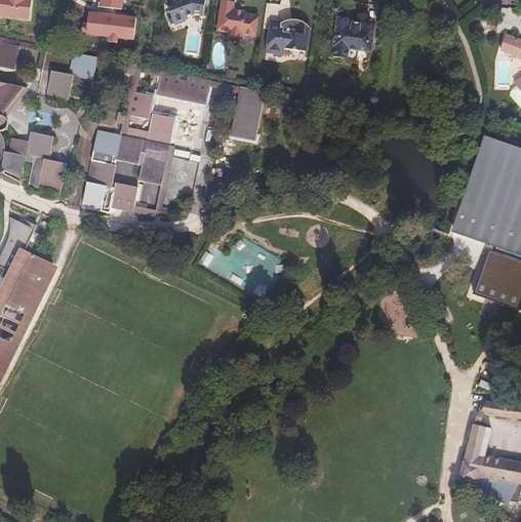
[(0,0),(0,13),(25,16),(27,0),(0,0)]
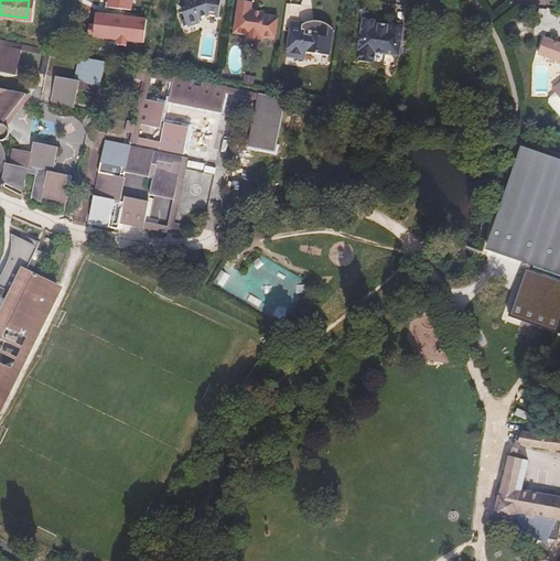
[(219,6),(219,0),(179,0),(178,7),(185,24),(195,21),(194,18),(203,13),(213,14),(215,4),(219,6)]
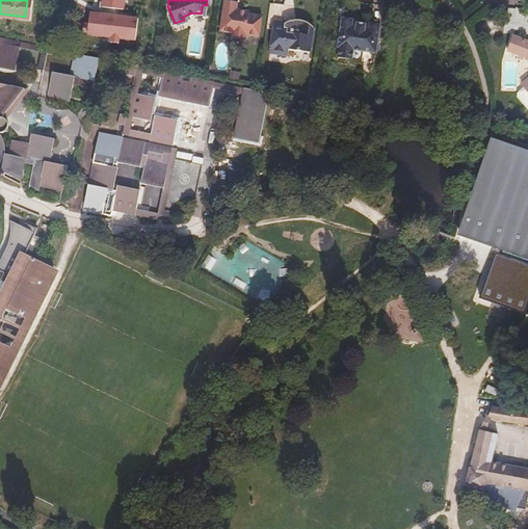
[(233,6),(234,0),(221,0),(216,28),(229,30),(228,36),(241,38),(242,32),(255,34),(257,14),(245,11),(245,8),(233,6)]
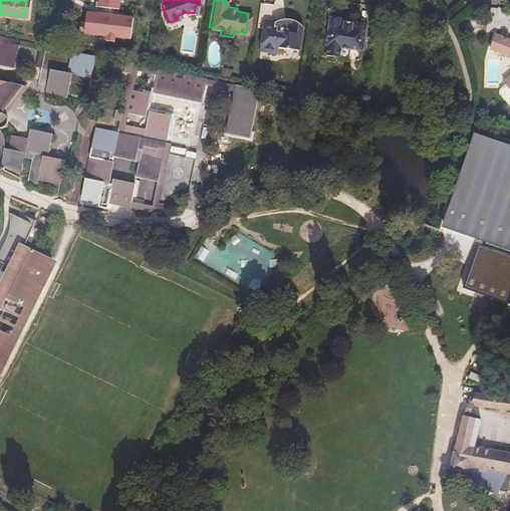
[(130,13),(83,8),(80,32),(126,37),(130,13)]
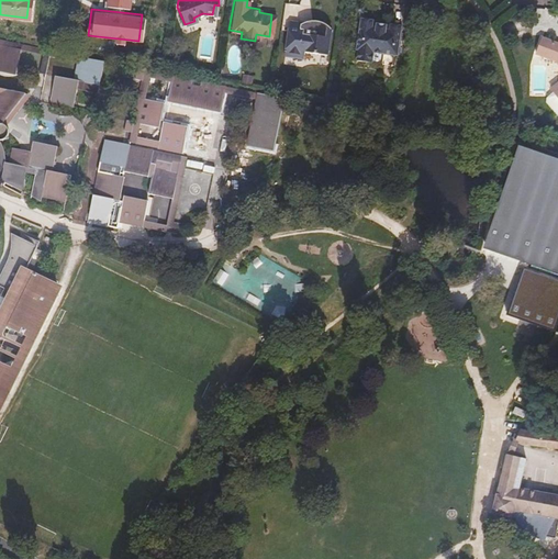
[(371,19),(356,17),(352,48),(354,48),(353,59),(368,62),(369,51),(393,55),(398,24),(386,23),(384,30),(370,28),(371,19)]
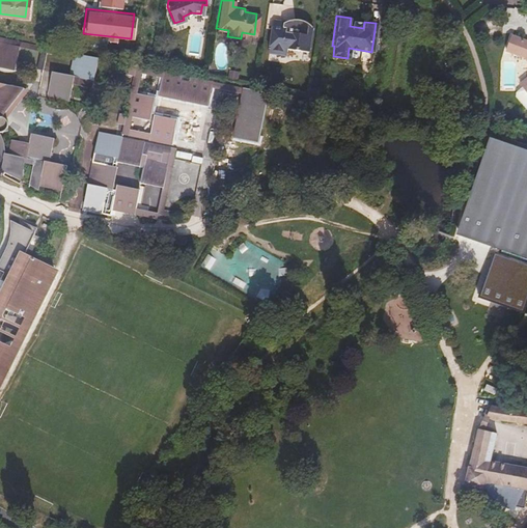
[(284,20),(270,18),(267,45),(278,53),(282,54),(283,48),(304,51),(307,27),(302,22),(299,20),(299,22),(290,21),(289,23),(284,22),(284,20)]
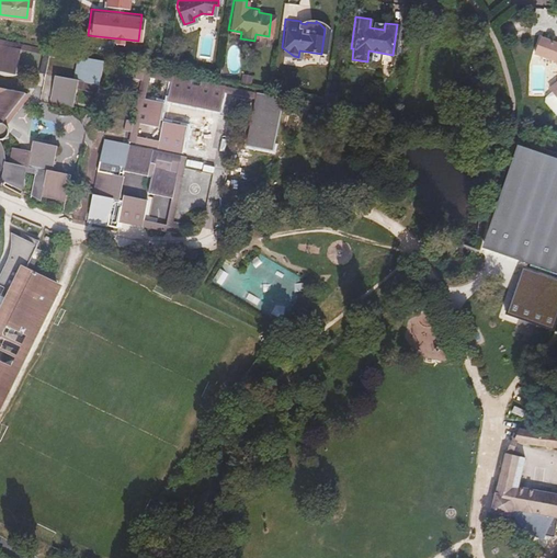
[(556,43),(553,43),(535,35),(529,49),(548,58),(554,67),(552,79),(541,87),(543,90),(556,107),(556,106),(556,43)]
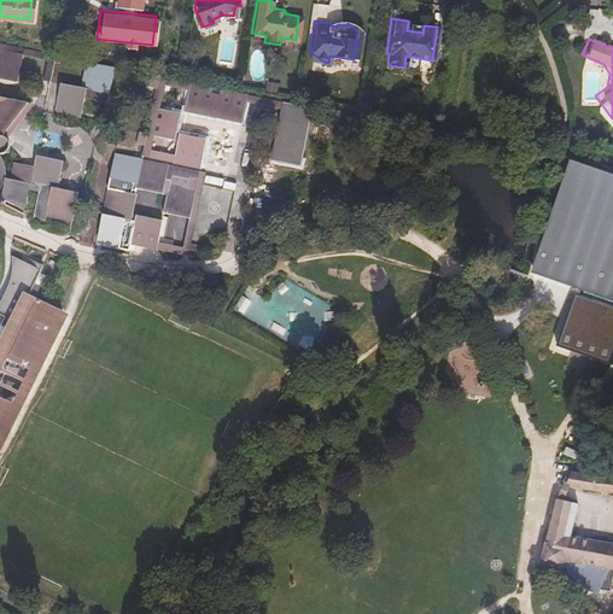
[(7,144),(6,138),(3,134),(27,101),(0,95),(0,79),(16,82),(22,54),(47,60),(54,62),(86,68),(82,87),(60,82),(56,111),(80,116),(85,97),(107,101),(115,66),(0,42),(0,197),(23,209),(28,188),(41,191),(34,215),(45,221),(46,216),(71,221),(77,193),(56,187),(62,161),(35,156),(33,165),(12,162),(9,177),(5,177),(5,167),(0,153),(6,150),(7,144)]
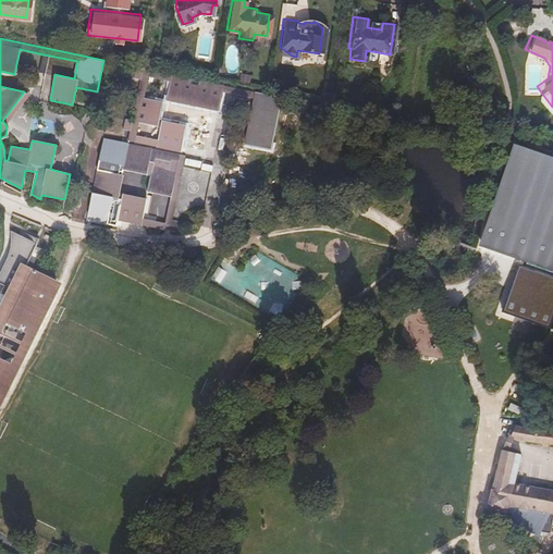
[(46,74),(49,56),(42,54),(39,73),(46,74)]
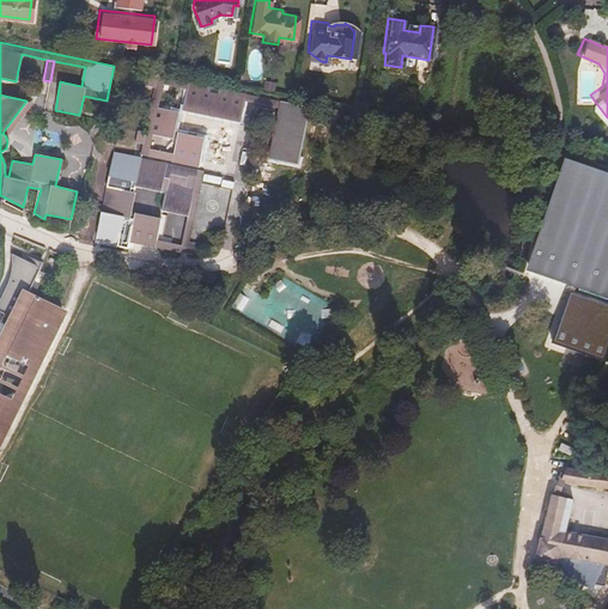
[(150,107),(158,108),(163,84),(187,89),(188,81),(156,74),(153,87),(150,107)]
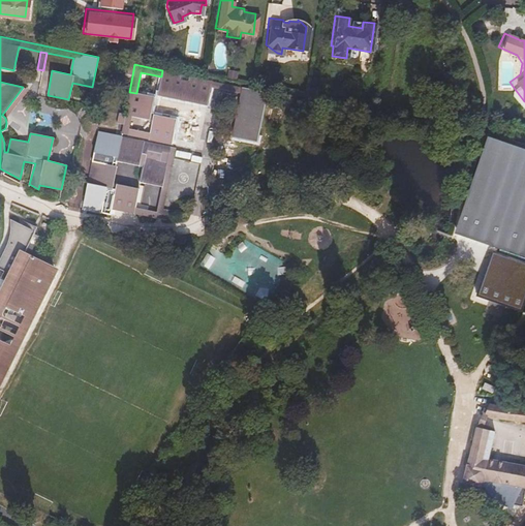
[(162,70),(161,76),(158,95),(207,105),(210,86),(211,81),(162,70)]
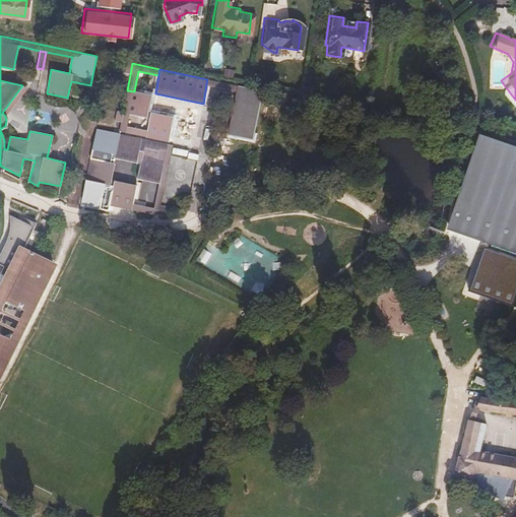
[(207,79),(206,84),(236,90),(237,85),(207,79)]
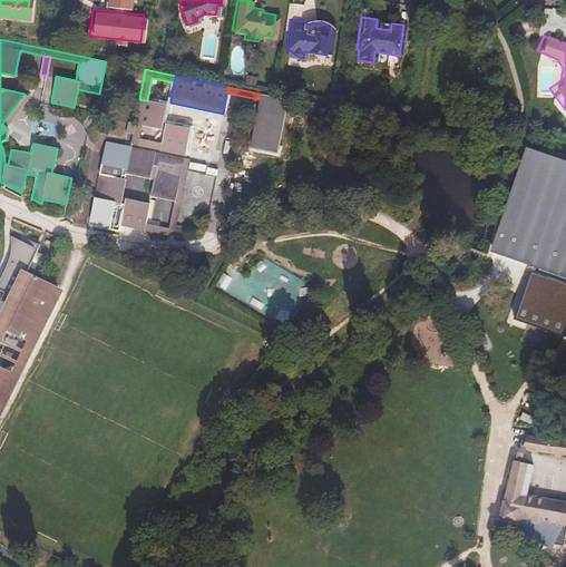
[(555,116),(565,109),(552,91),(546,96),(545,101),(555,116)]
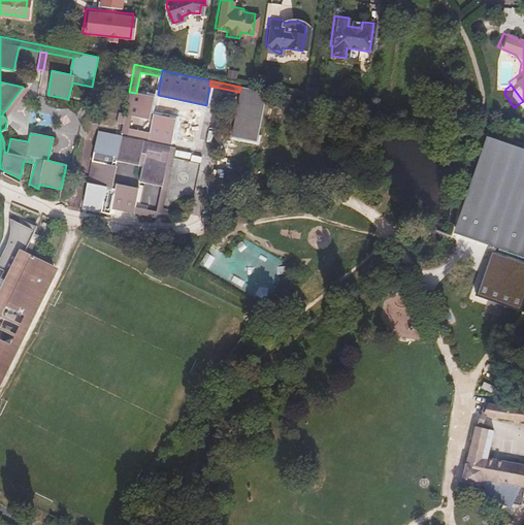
[(2,115),(5,118),(28,88),(23,87),(2,115)]
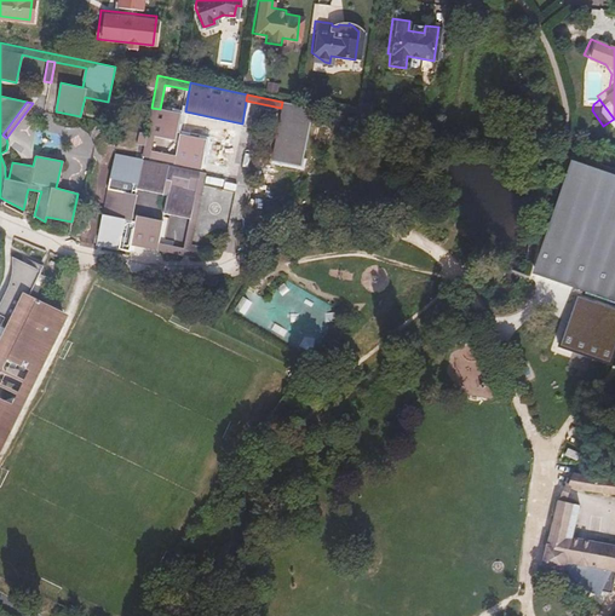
[(282,102),(281,108),(272,157),(302,165),(312,108),(282,102)]
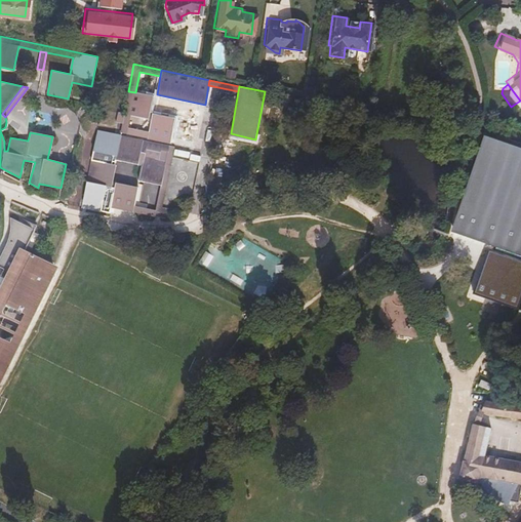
[(153,96),(135,92),(128,91),(124,113),(118,112),(116,121),(122,123),(123,116),(130,117),(142,119),(142,122),(151,124),(149,131),(148,138),(169,143),(174,118),(150,112),(153,96)]
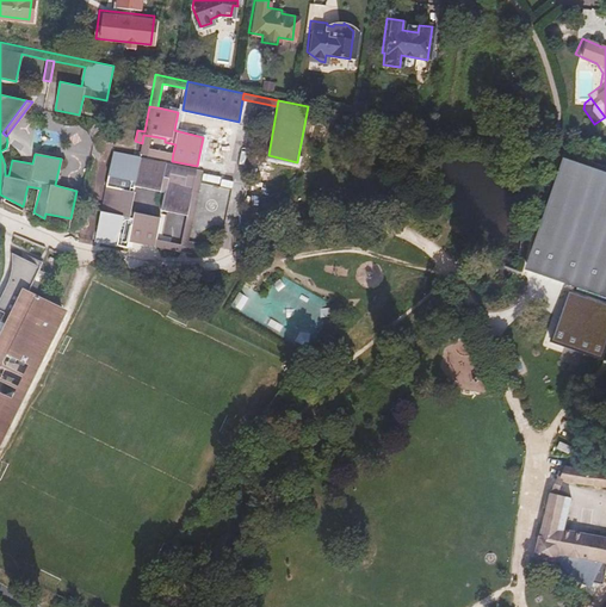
[(141,154),(172,161),(173,153),(150,149),(152,136),(143,135),(142,143),(141,154)]
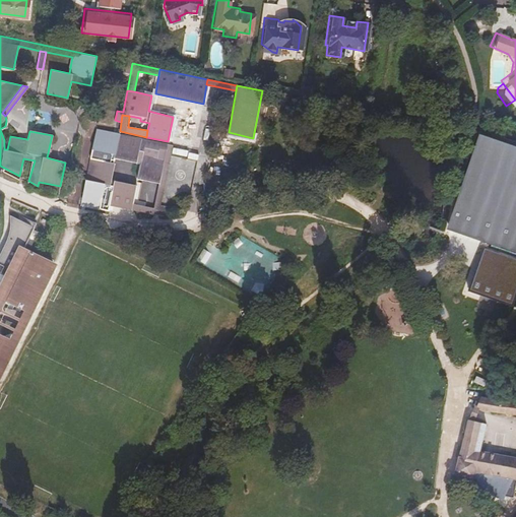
[(446,124),(453,126),(454,117),(447,117),(446,124)]
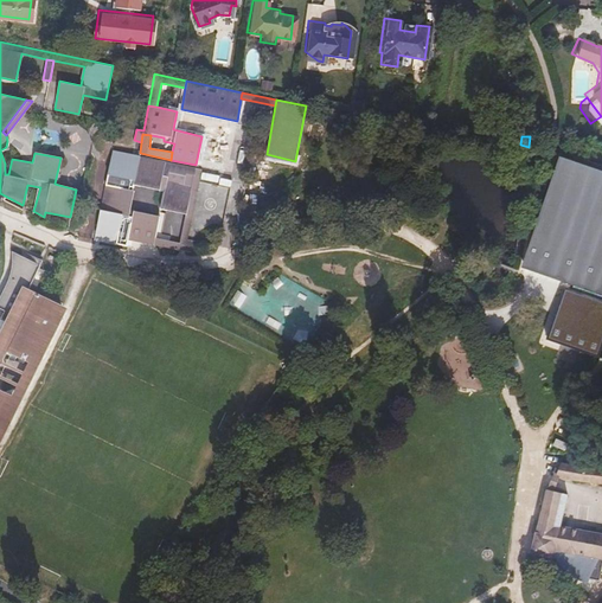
[(138,164),(139,156),(111,151),(111,158),(138,164)]
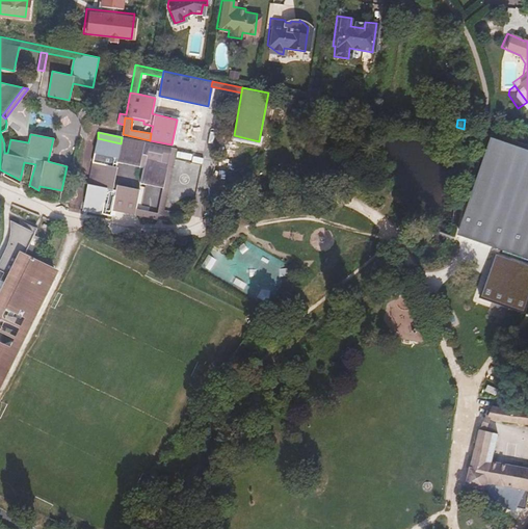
[(142,148),(143,141),(122,137),(121,143),(119,157),(115,156),(114,160),(117,161),(117,162),(143,168),(141,183),(163,188),(169,154),(162,152),(160,161),(140,157),(142,148)]
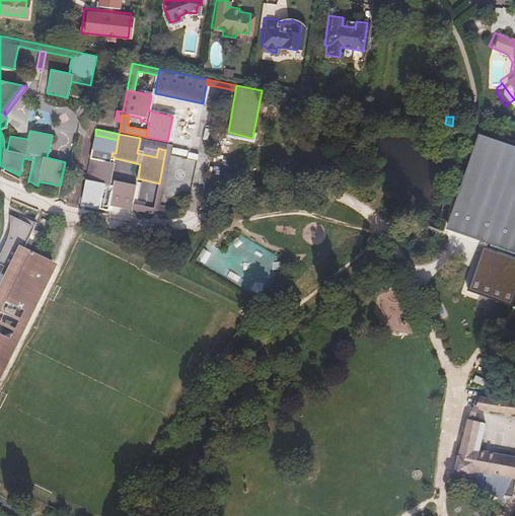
[(514,244),(514,149),(474,136),(446,222),(487,235),(514,244)]
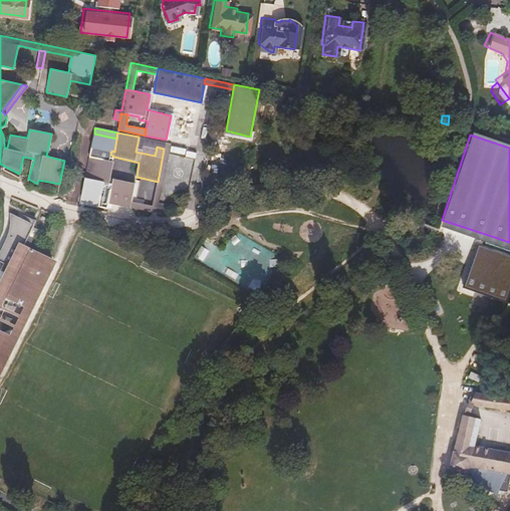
[(156,213),(157,207),(158,203),(170,144),(139,137),(138,143),(157,147),(164,149),(158,182),(152,206),(131,201),(130,207),(156,213)]
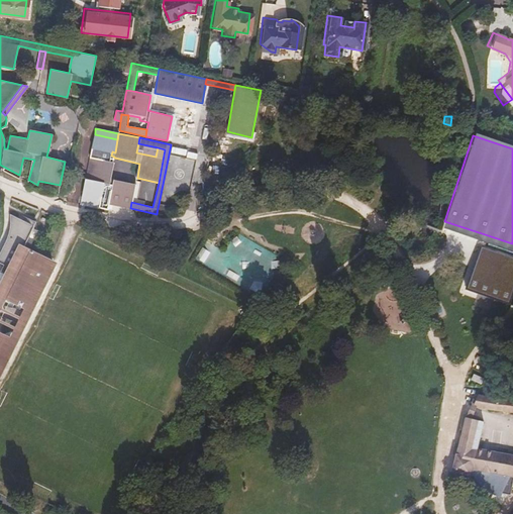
[(108,203),(130,208),(131,202),(135,184),(110,179),(113,163),(100,160),(101,157),(97,156),(96,159),(90,157),(85,180),(90,181),(103,183),(103,185),(111,187),(109,198),(108,203)]
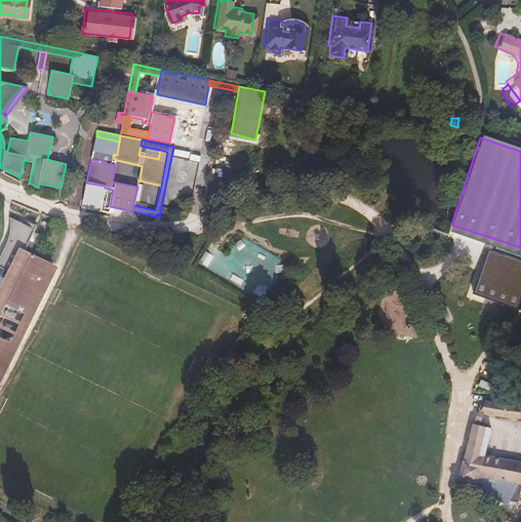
[(97,204),(110,206),(111,201),(88,196),(91,184),(86,183),(83,201),(88,202),(97,204)]
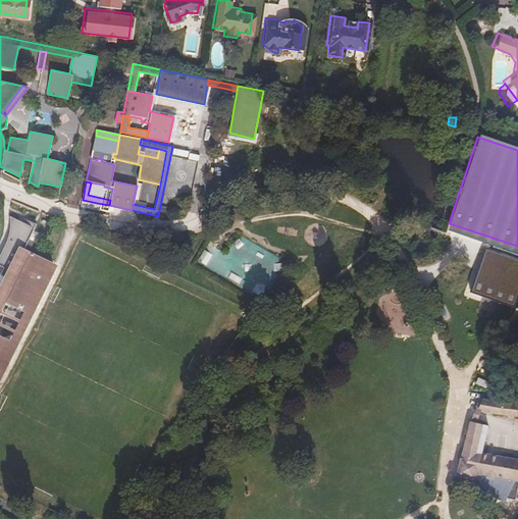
[(443,212),(447,197),(437,194),(433,210),(443,212)]
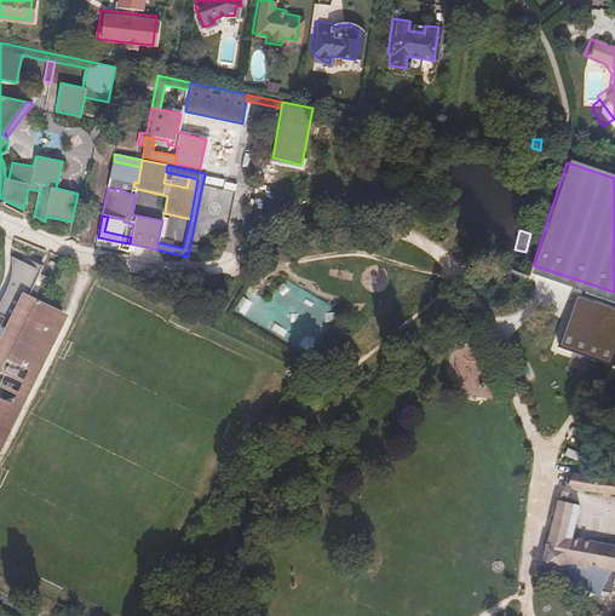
[(114,248),(115,241),(104,239),(102,246),(114,248)]
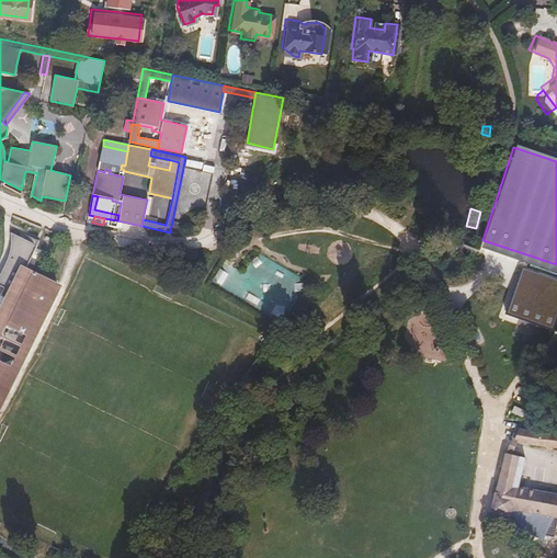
[(0,342),(0,341),(4,342),(3,344),(0,351),(15,359),(55,285),(24,270),(36,246),(8,231),(9,240),(4,254),(3,261),(0,268),(0,286),(1,287),(0,289),(0,295),(8,299),(0,314),(0,342)]
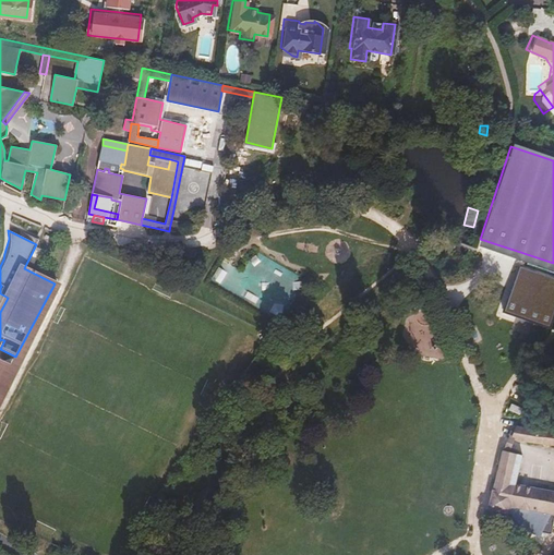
[(521,260),(519,265),(553,276),(553,263),(524,253),(521,260)]
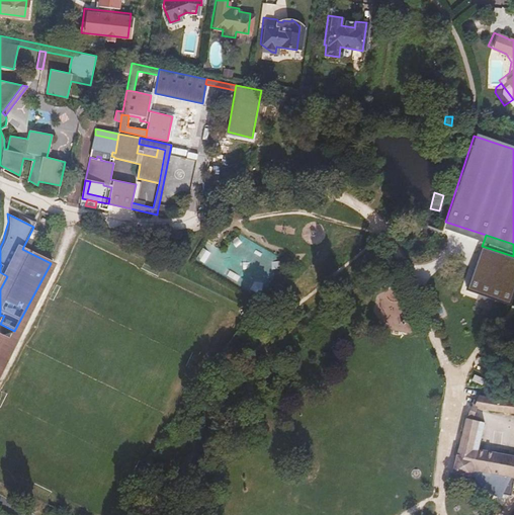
[(513,260),(513,256),(482,246),(467,287),(501,298),(513,260)]
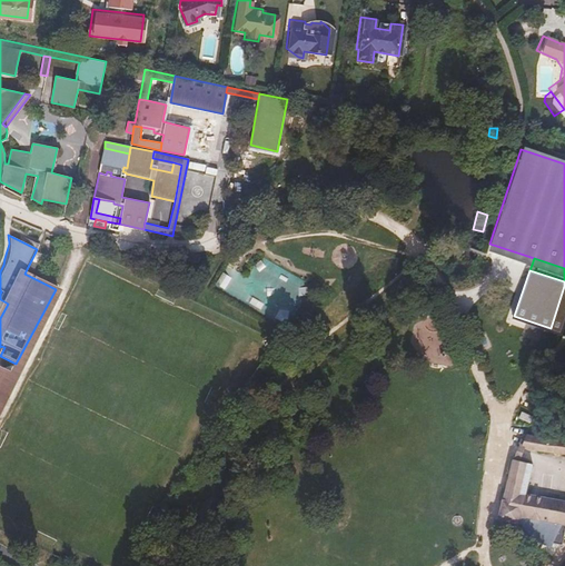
[(564,430),(557,430),(556,436),(526,432),(524,444),(564,449),(564,430)]
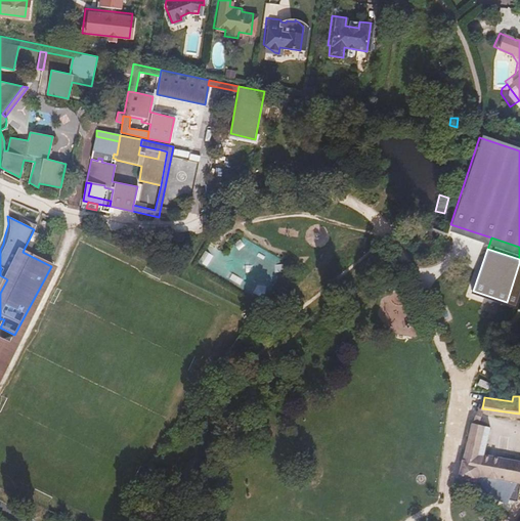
[(519,456),(480,446),(485,424),(472,421),(471,424),(458,474),(476,478),(475,482),(496,487),(500,475),(519,479),(519,456)]
